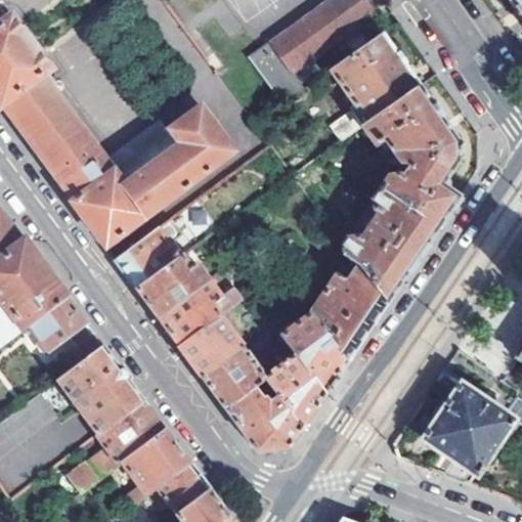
[(0,107),(102,246),(230,153),(229,145),(199,103),(166,127),(175,139),(120,181),(40,72),(47,66),(39,52),(106,0),(53,0),(18,26),(9,15),(0,20),(0,107)]
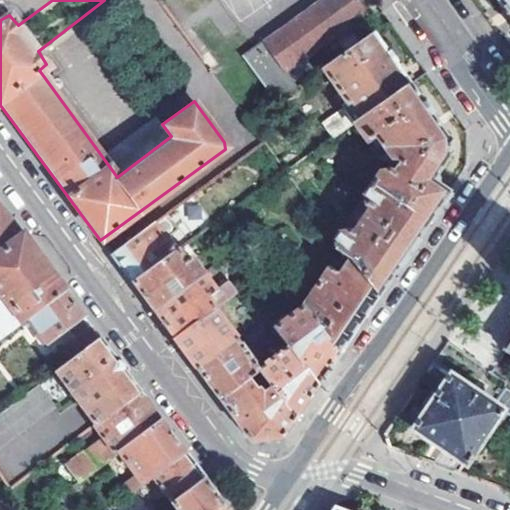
[(294,86),(282,70),(364,13),(354,0),(317,0),(241,52),(238,50),(210,70),(243,116),(271,95),(274,100),(294,86)]
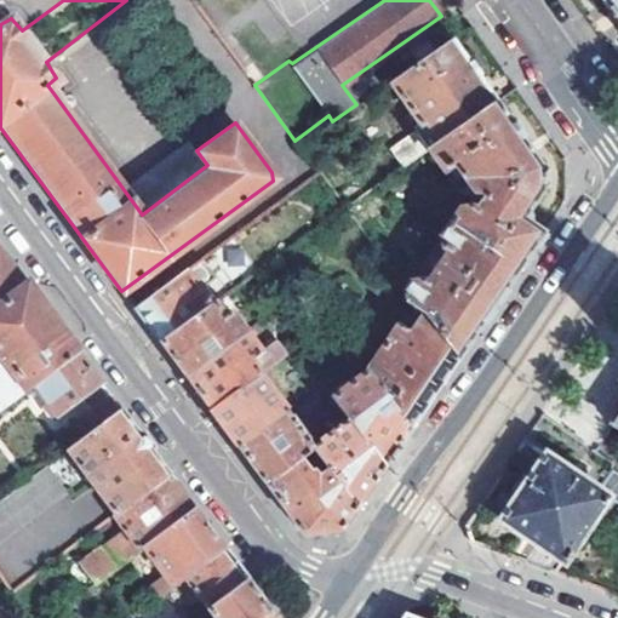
[(601,0),(617,22),(617,0),(601,0)]
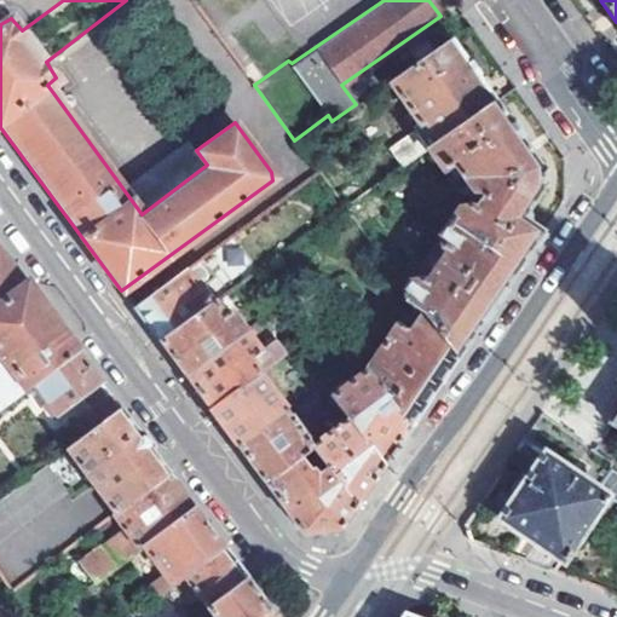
[(428,32),(404,48),(414,63),(438,47),(428,32)]
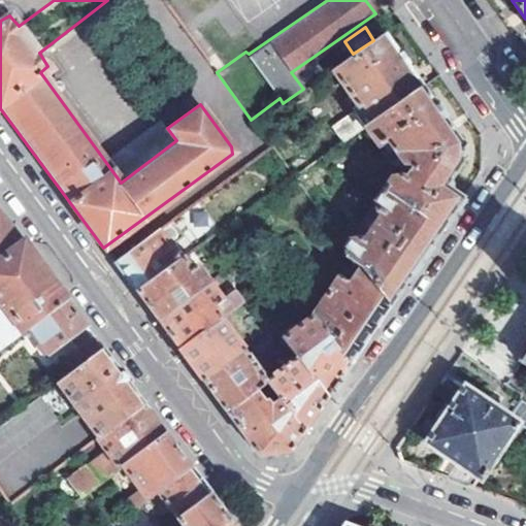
[(329,126),(339,141),(363,126),(421,86),(383,33),(373,40),(353,54),(330,70),(353,102),(348,106),(350,109),(329,126)]
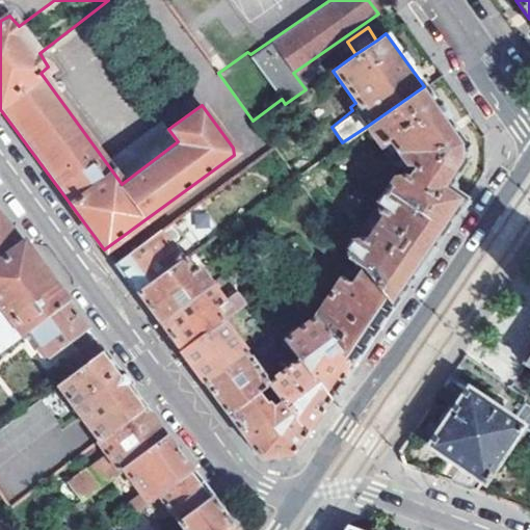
[(462,203),(467,196),(451,184),(466,163),(465,143),(424,86),(366,127),(379,146),(387,140),(402,163),(413,164),(414,161),(418,165),(411,178),(406,175),(395,176),(378,201),(444,230),(462,203)]
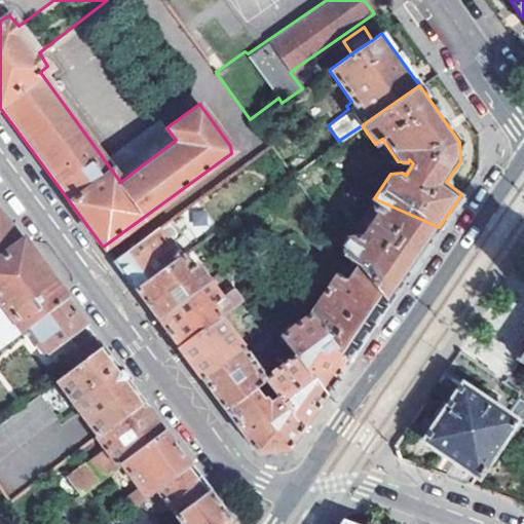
[(341,248),(343,256),(359,265),(388,301),(419,256),(439,227),(374,198),(359,220),(369,229),(363,237),(358,234),(349,236),(341,248)]
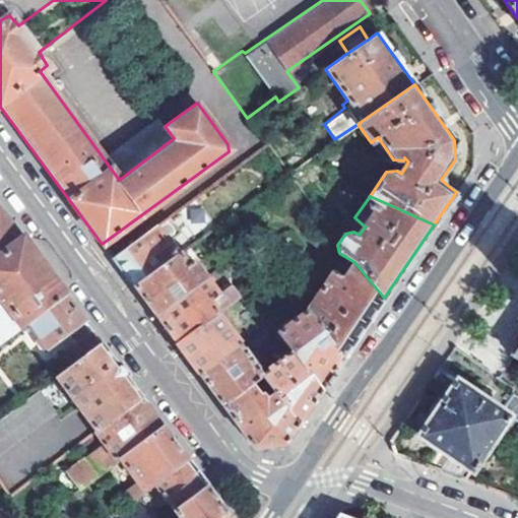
[(0,339),(27,319),(64,294),(48,271),(0,207),(0,339)]
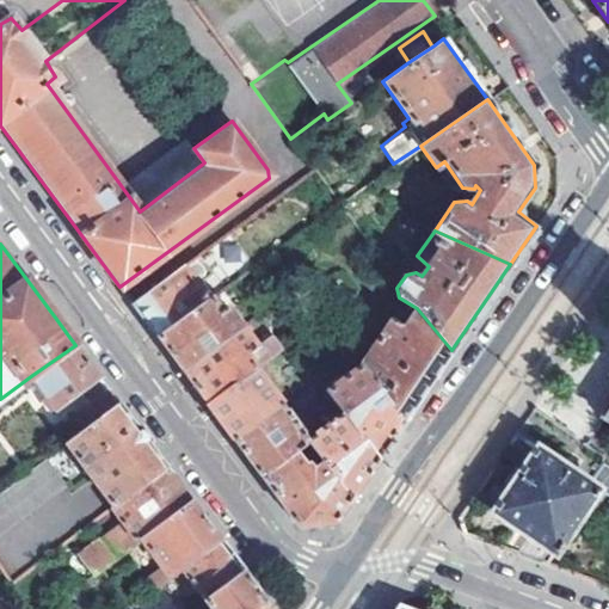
[(198,254),(131,303),(152,331),(157,337),(207,300),(195,284),(210,272),(198,254)]
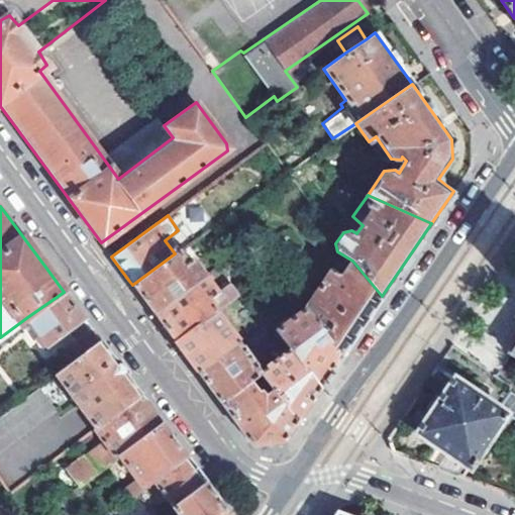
[(215,237),(209,228),(199,235),(206,244),(215,237)]
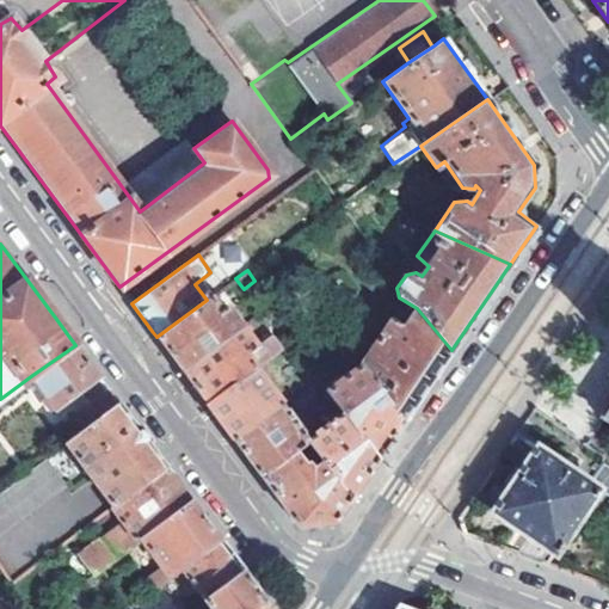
[(207,300),(157,337),(177,364),(182,370),(241,326),(231,311),(235,307),(241,315),(256,305),(244,289),(235,278),(207,300)]
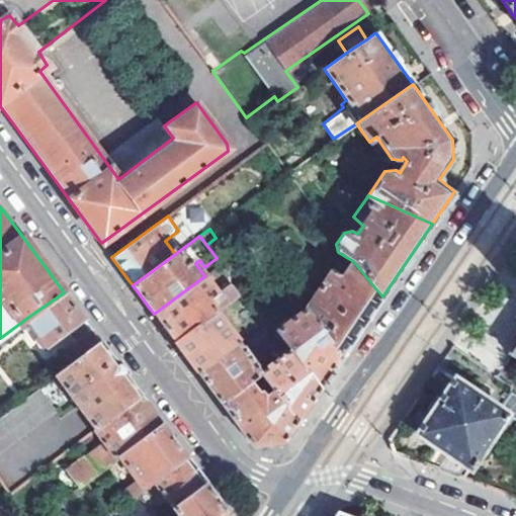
[(344,275),(334,268),(306,309),(342,355),(376,305),(382,296),(353,261),(344,275)]
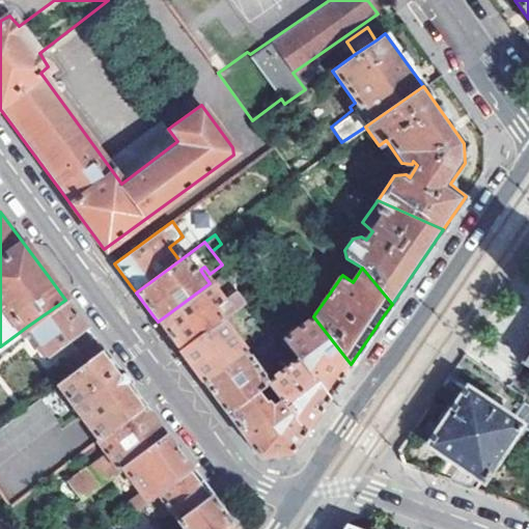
[(210,283),(158,322),(163,328),(175,344),(181,351),(222,319),(244,303),(235,291),(222,300),(210,283)]
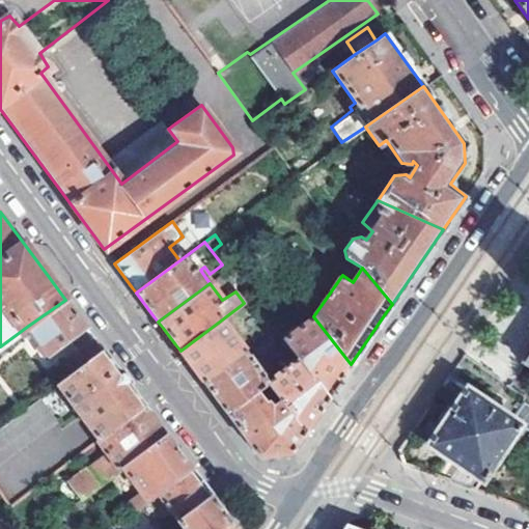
[(65,300),(28,326),(39,341),(35,344),(43,355),(47,352),(49,354),(67,339),(73,346),(66,352),(78,368),(103,350),(83,323),(65,300)]
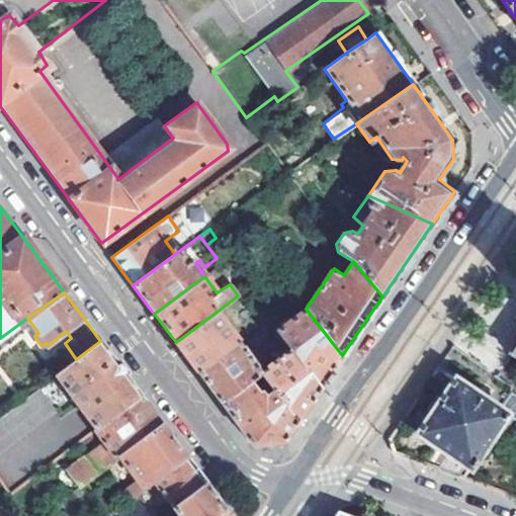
[(342,355),(306,309),(277,331),(290,349),(321,388),(325,380),(338,360),(342,355)]
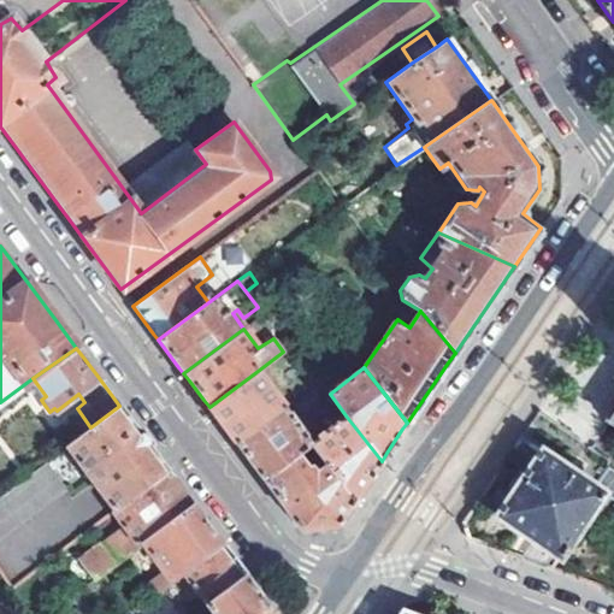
[(258,371),(210,407),(229,434),(235,441),(284,406),(258,371)]
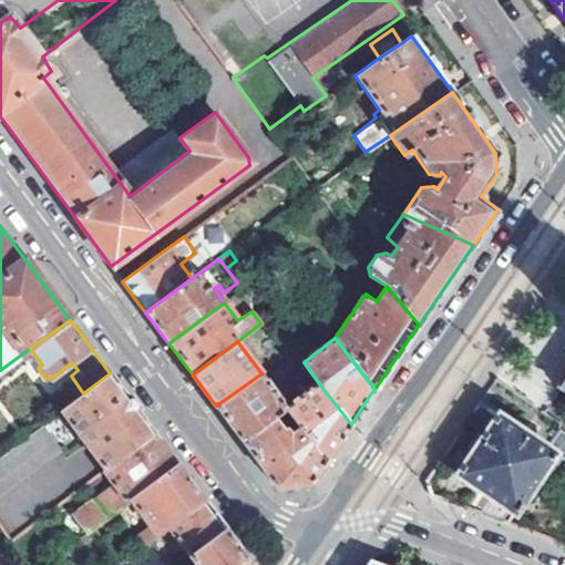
[(83,393),(61,409),(104,469),(154,431),(149,423),(110,373),(83,393)]
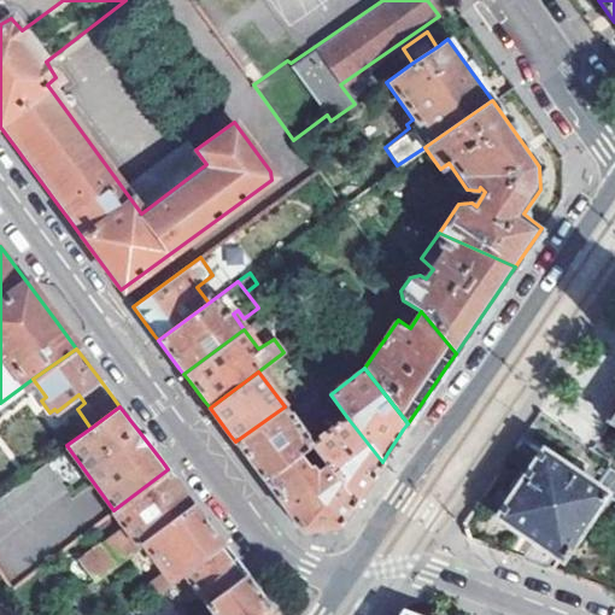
[(285,406),(235,441),(250,461),(264,479),(299,454),(312,444),(285,406)]
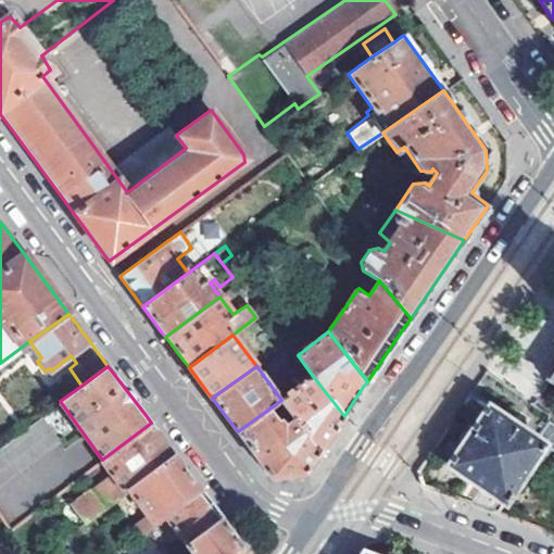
[(312,375),(281,400),(294,417),(320,451),(334,431),(344,416),(312,375)]
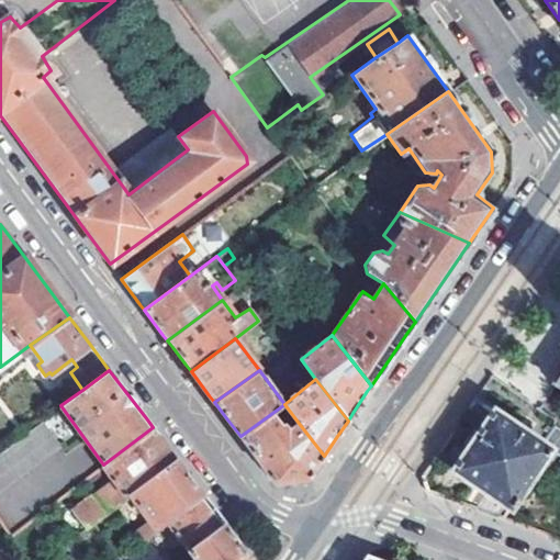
[(454,468),(510,510),(550,448),(542,443),(496,411),(476,395),(461,414),(474,424),(482,429),(470,447),(454,468)]
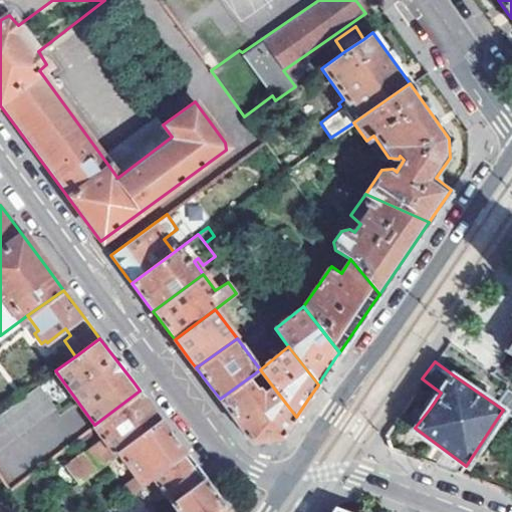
[(220,399),(251,440),(267,439),(281,439),(293,422),(296,417),(272,386),(263,392),(259,386),(256,388),(249,377),(220,399)]
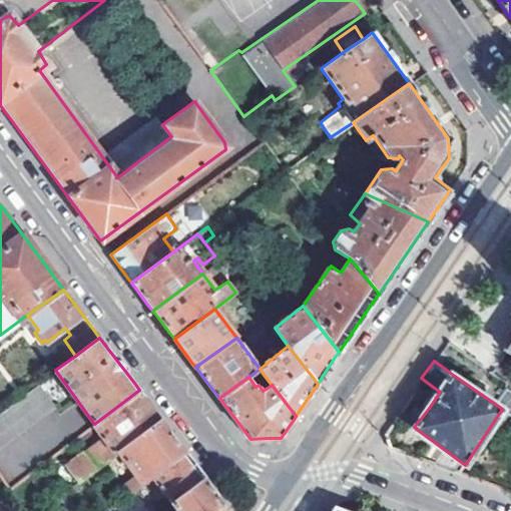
[(0,444),(53,405),(38,384),(0,411),(0,444)]
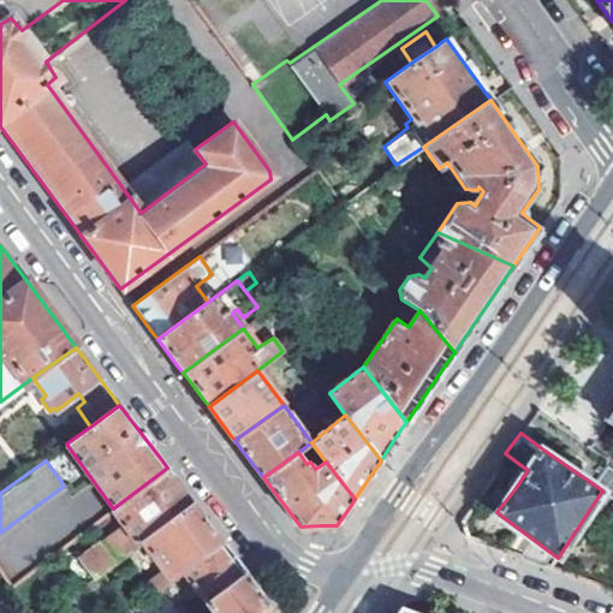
[(519,464),(506,482),(515,489),(528,470),(519,464)]
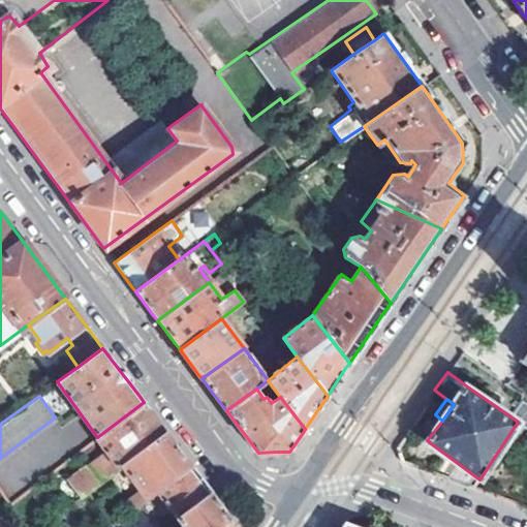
[(526,402),(523,400),(510,416),(518,422),(526,428),(526,402)]
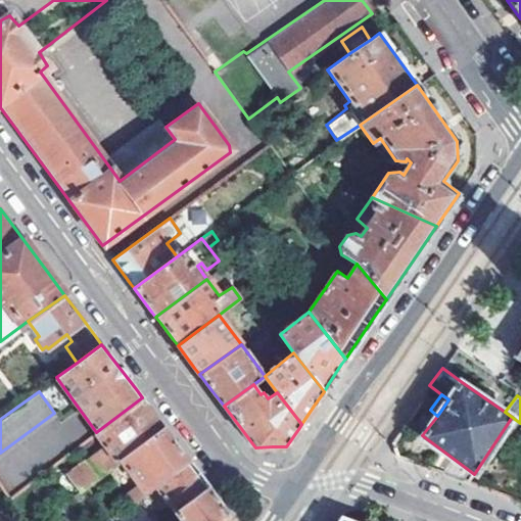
[(54,482),(66,499),(120,459),(163,427),(157,419),(149,409),(142,397),(96,432),(95,433),(104,445),(54,482)]
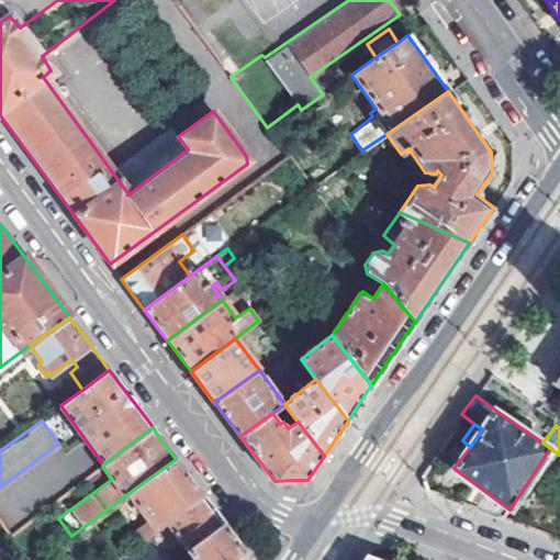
[(181,467),(176,459),(129,493),(148,519),(133,530),(141,540),(149,534),(167,522),(202,495),(181,467)]
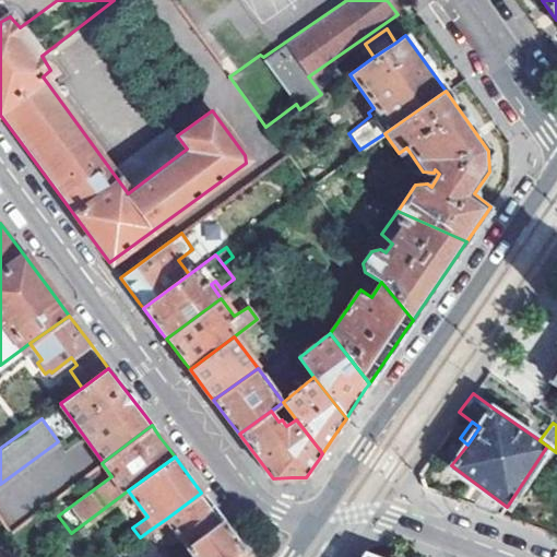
[(208,500),(201,493),(166,519),(188,546),(222,521),(208,500)]
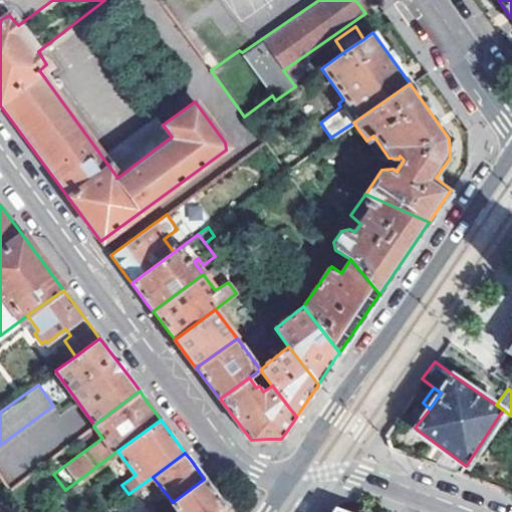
[(223,511),(223,504),(209,485),(204,479),(173,502),(180,511),(223,511)]
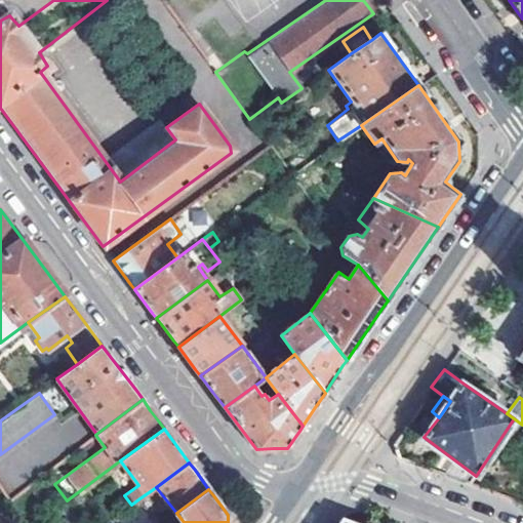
[(131,505),(110,520),(111,522),(131,522),(149,511),(139,498),(131,505)]
